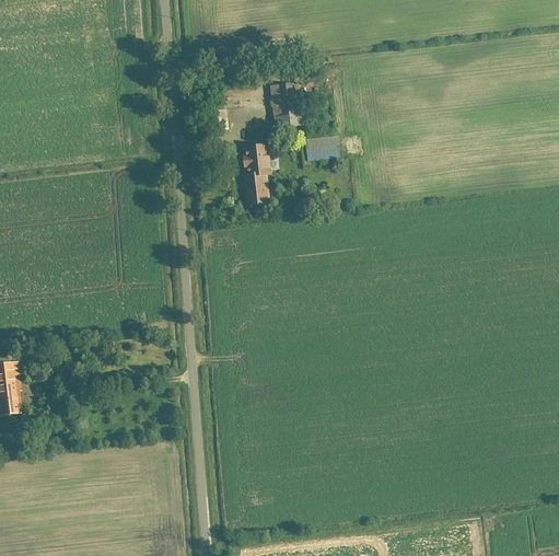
[(300,83),(268,87),(272,126),(304,123),(300,83)]
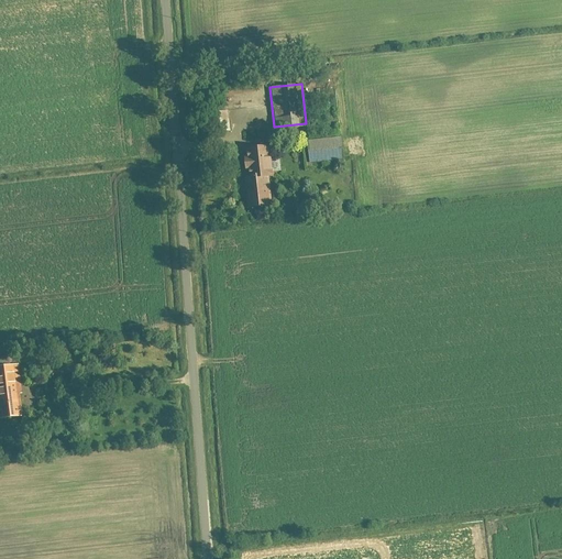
[(307,139),(308,160),(341,157),(340,136),(307,139)]
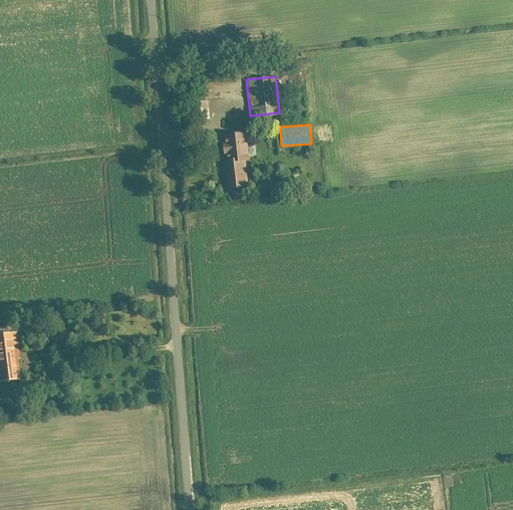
[(222,135),(226,186),(249,185),(245,133),(222,135)]
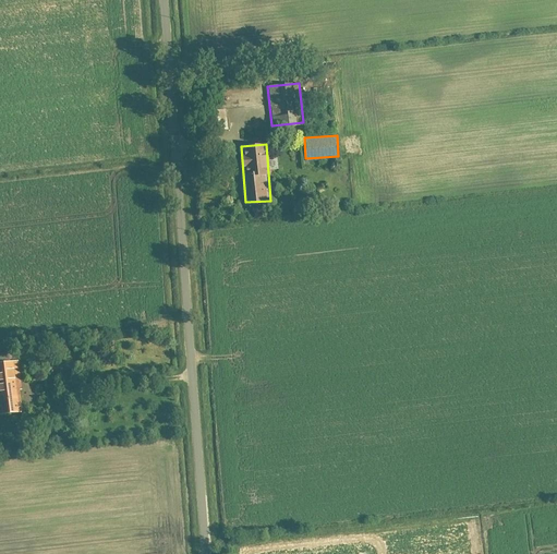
[(203,155),(202,167),(217,169),(218,156),(203,155)]
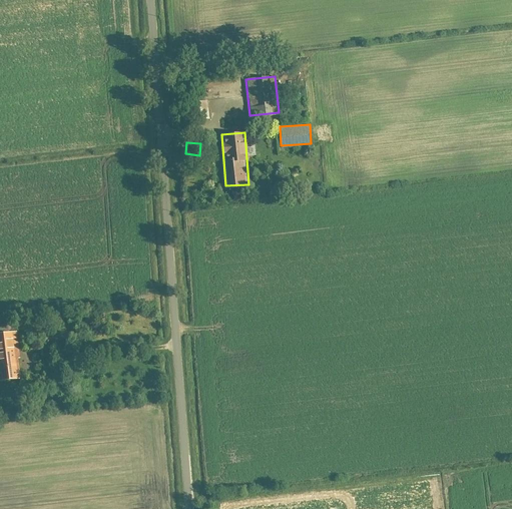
[(0,381),(20,379),(15,331),(0,332),(0,381)]
